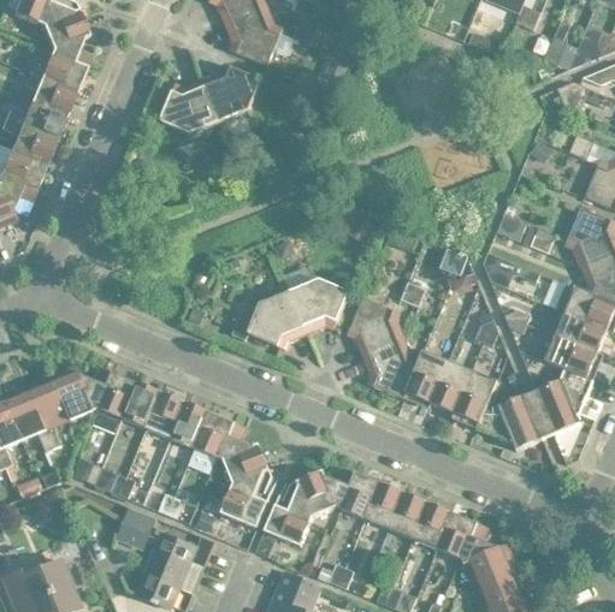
[(17,0),(12,12),(36,23),(46,0),(60,6),(63,0),(17,0)]
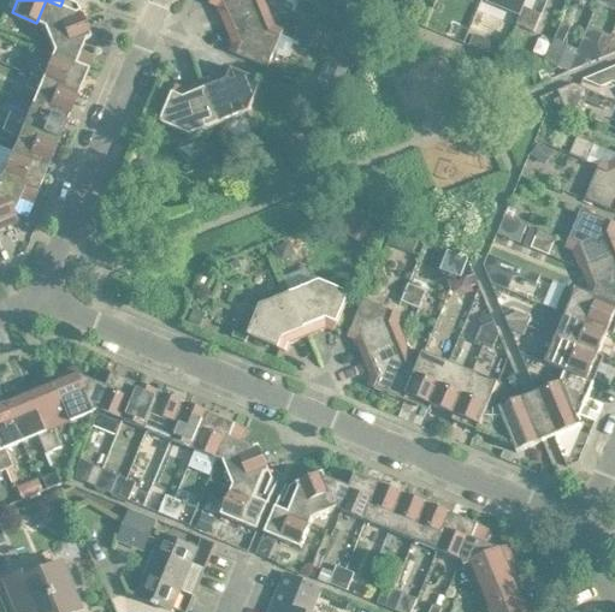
[(51,48),(49,53),(86,67),(90,55),(77,49),(82,37),(88,35),(74,1),(75,0),(63,0),(60,6),(46,0),(36,23),(41,24),(51,48)]
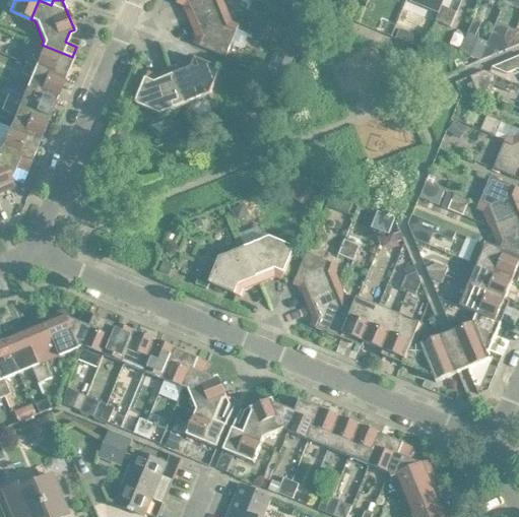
[(175,0),(175,1),(182,3),(188,19),(223,5),(222,2),(229,0),(175,0)]
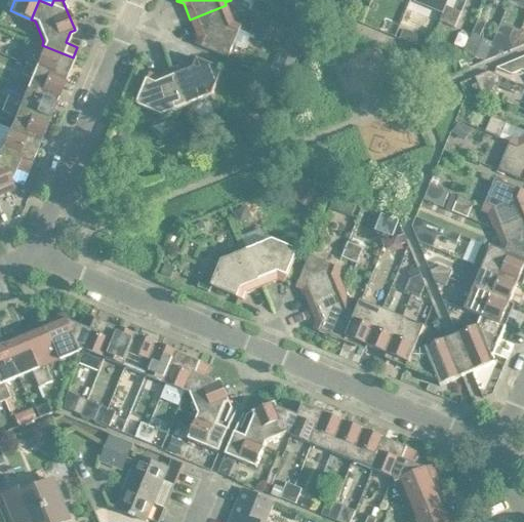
[(278,0),(276,5),(288,10),(293,0),(278,0)]
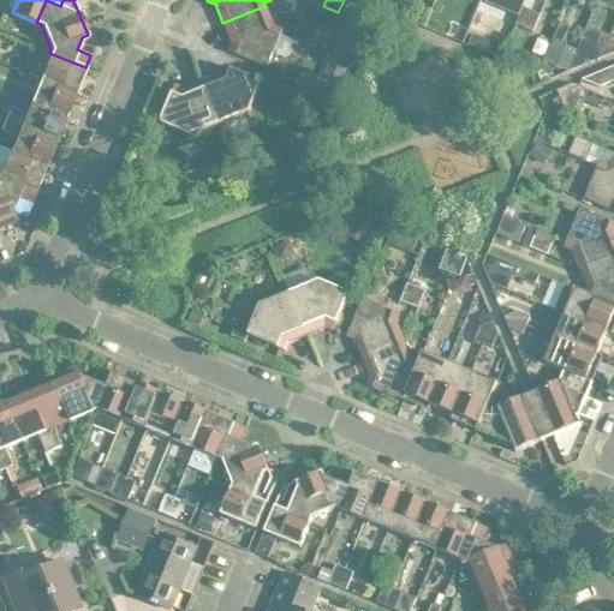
[(529,7),(520,4),(513,22),(522,25),(529,7)]
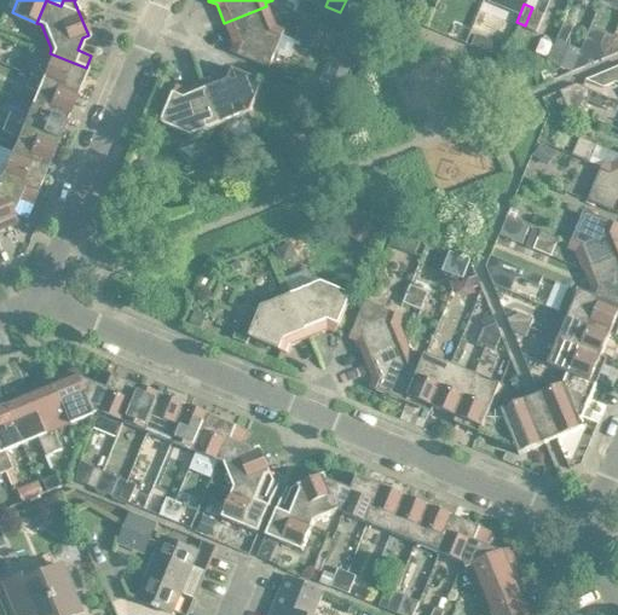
[(275,24),(266,6),(224,23),(232,41),(229,50),(266,65),(282,27),(275,24)]
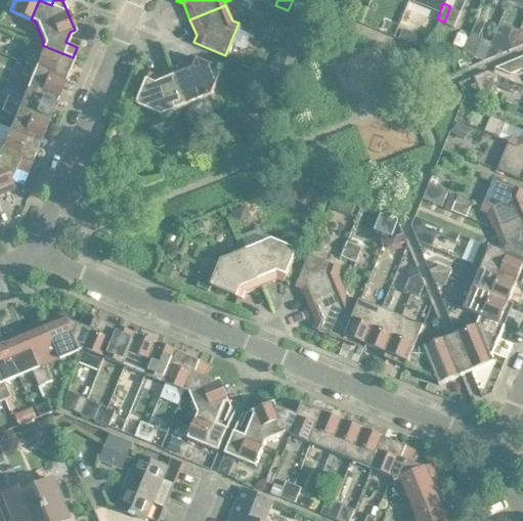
[(452,25),(459,9),(450,6),(444,22),(452,25)]
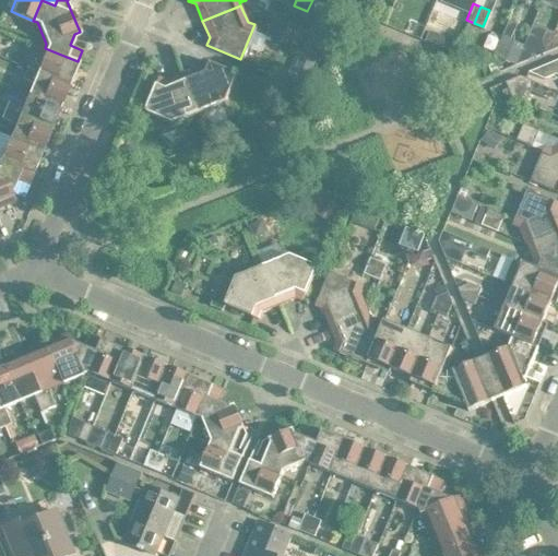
[(270,18),(266,25),(283,32),(286,24),(270,18)]
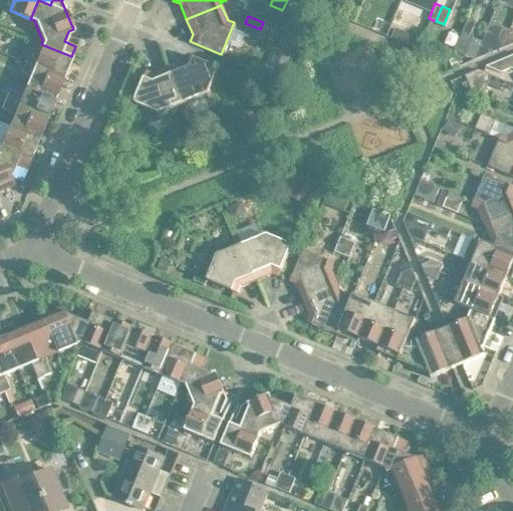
[(460,31),(468,34),(474,19),(466,16),(460,31)]
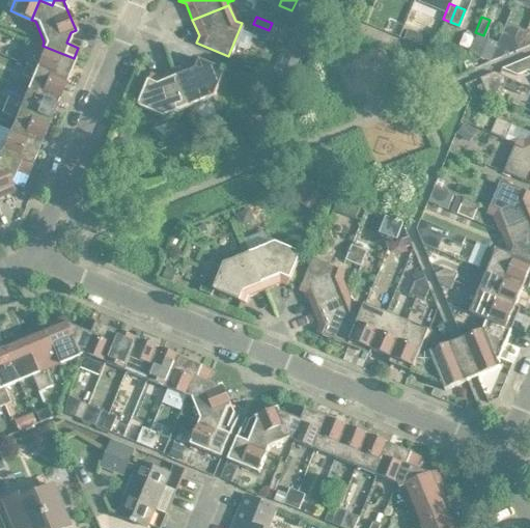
[(269,30),(253,24),(250,31),(266,38),(269,30)]
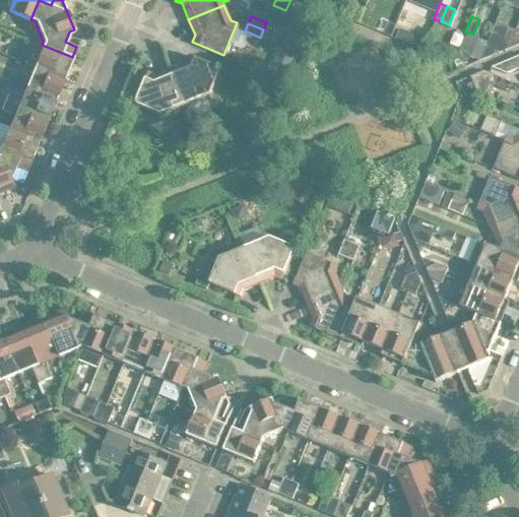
[(289,23),(282,42),(296,46),(303,27),(289,23)]
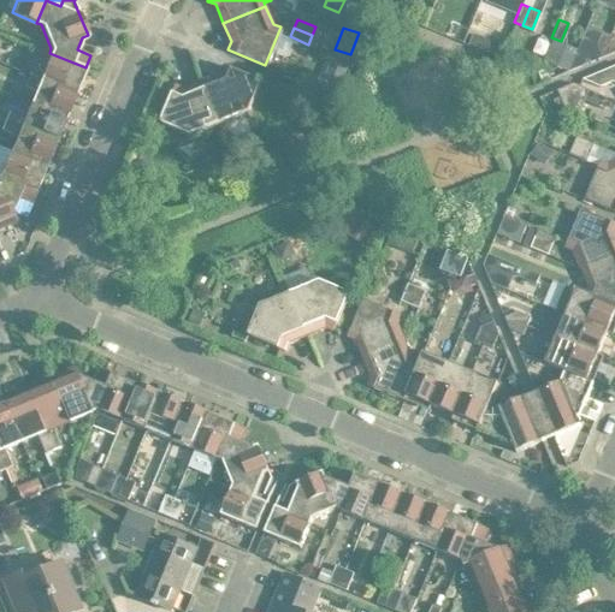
[(601,55),(610,33),(601,29),(595,42),(601,55)]
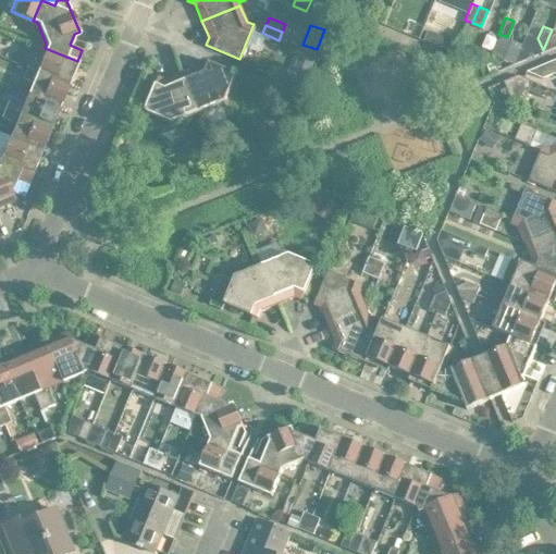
[(555,45),(555,40),(555,32),(552,29),(543,50),(555,45)]
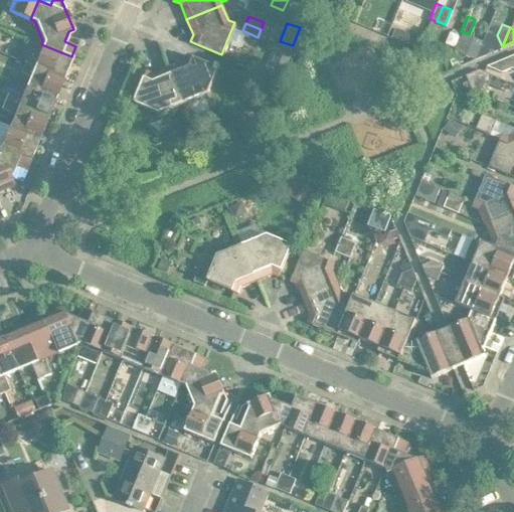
[(41,44),(32,64),(62,76),(71,56),(41,44)]
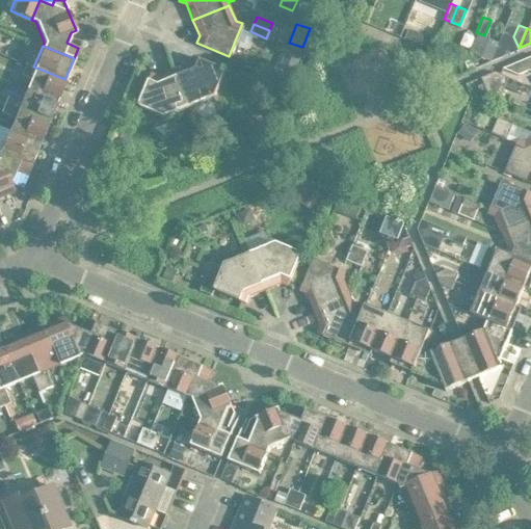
[(173,68),(188,104),(213,94),(224,68),(191,54),(188,61),(173,68)]
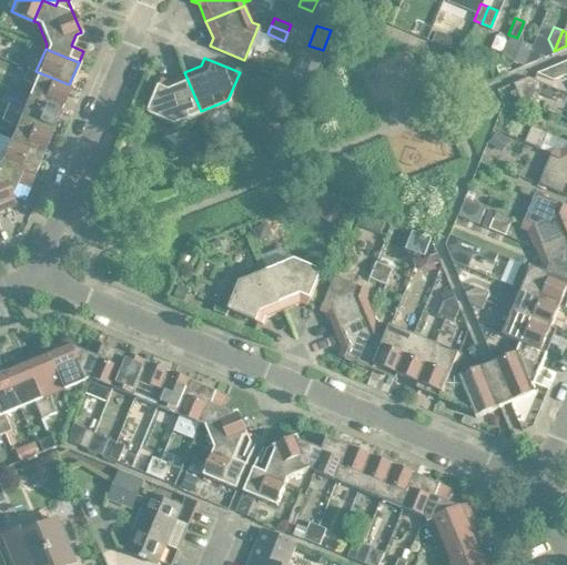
[(563,73),(566,74),(566,64),(558,61),(536,70),(552,78),(563,73)]
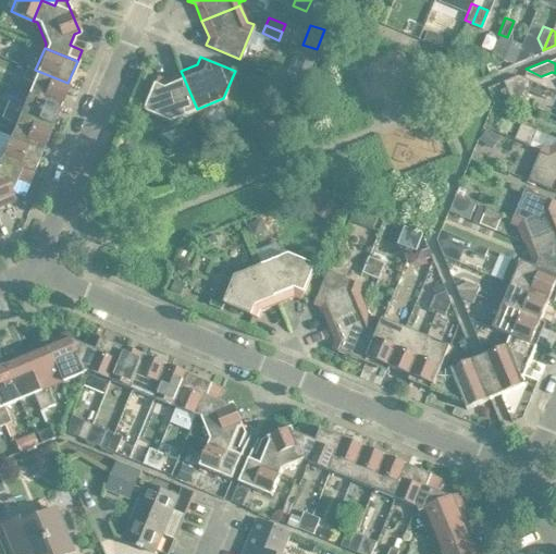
[(35,70),(26,91),(59,105),(68,83),(35,70)]
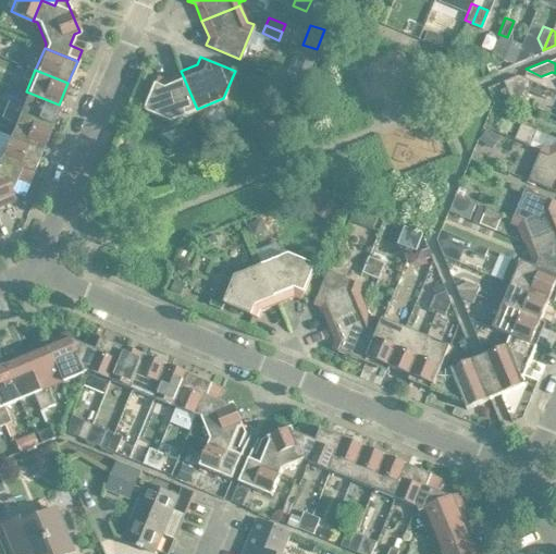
[(170,120),(197,109),(181,71),(164,77),(157,75),(143,109),(170,120)]
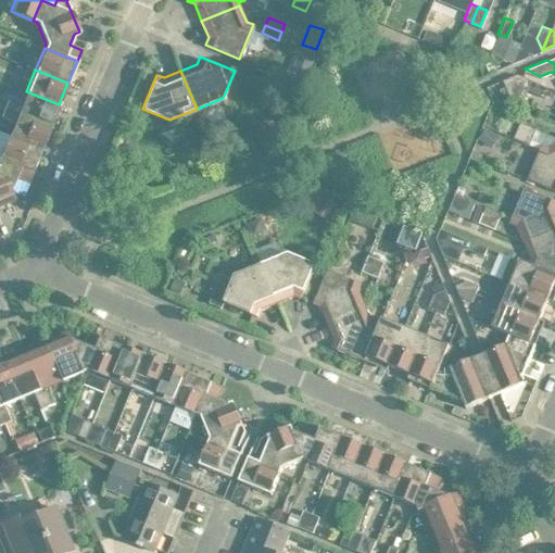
[(532,79),(516,72),(503,78),(509,95),(524,100),(532,79)]
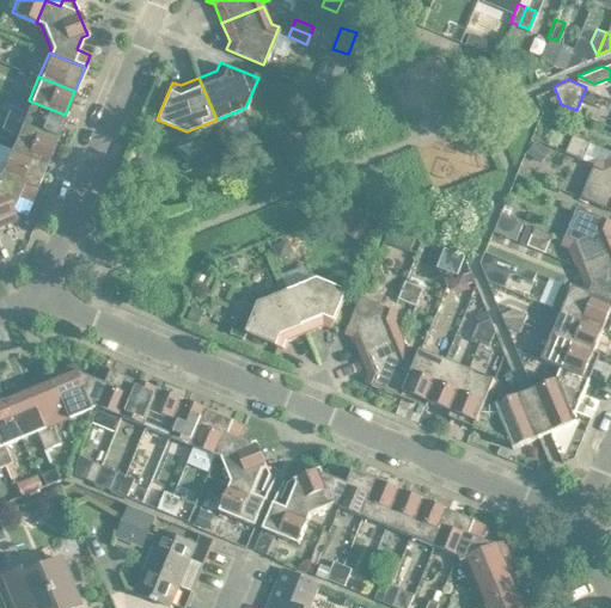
[(7,109),(4,117),(55,139),(65,115),(29,100),(23,115),(7,109)]
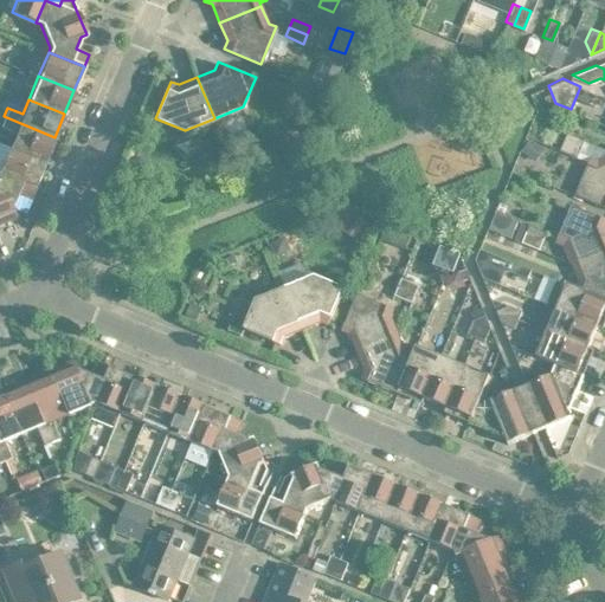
[(55,137),(4,116),(0,125),(15,131),(10,147),(45,161),(55,137)]
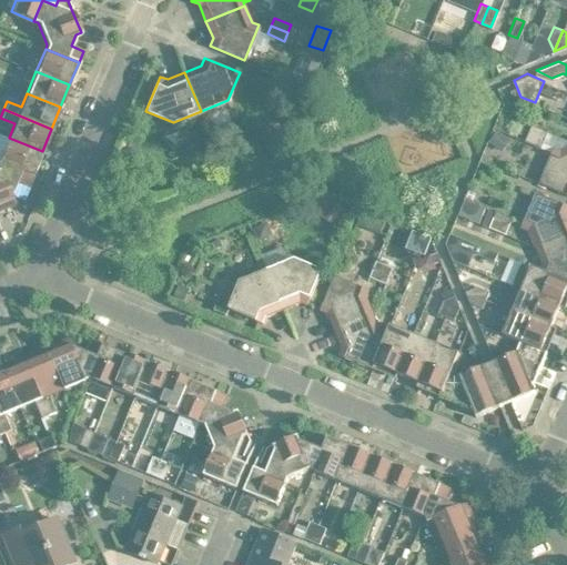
[(546,130),(530,123),(527,131),(543,138),(546,130)]
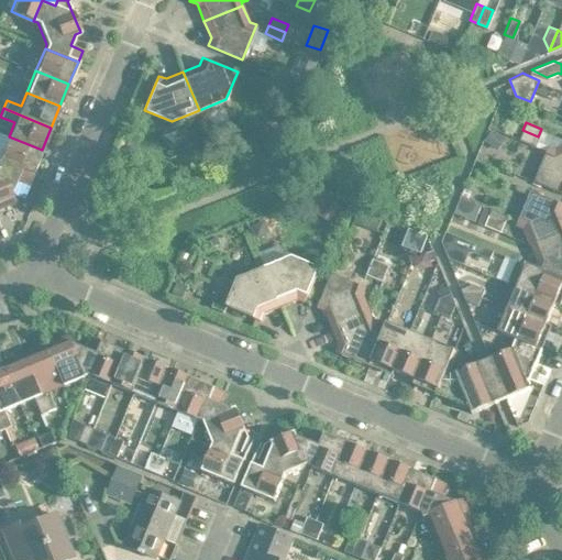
[(522,130),(518,139),(535,145),(538,136),(522,130)]
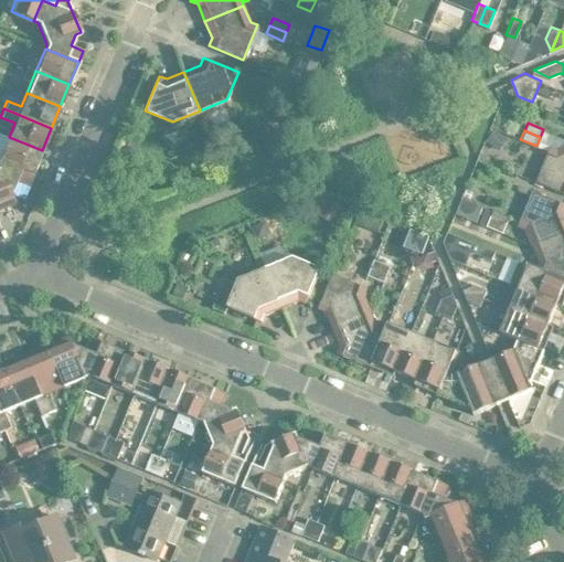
[(32,172),(42,150),(9,137),(0,157),(0,159),(32,172)]
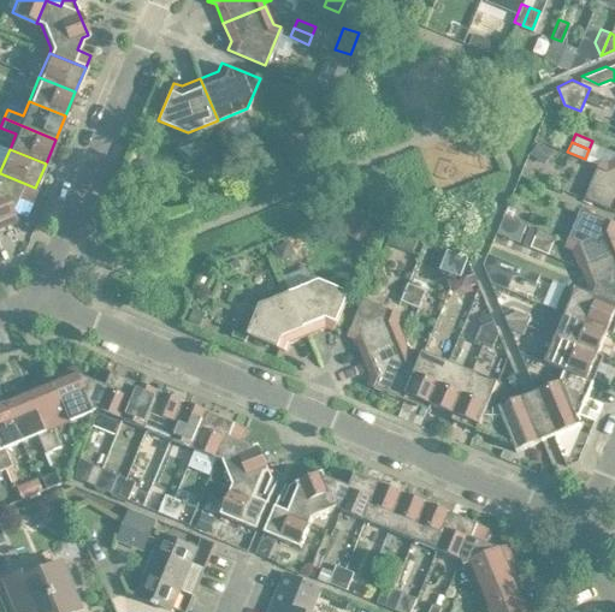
[(583,196),(614,209),(614,158),(607,162),(598,159),(583,196)]
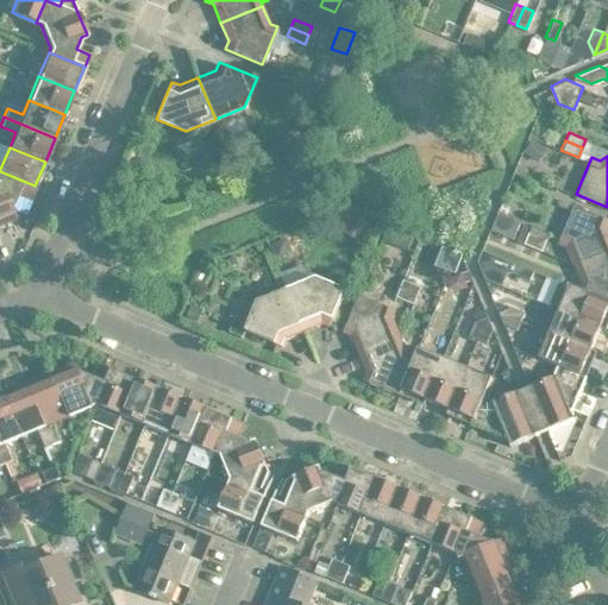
[(17,193),(30,199),(35,186),(0,171),(0,222),(14,216),(11,207),(17,193)]
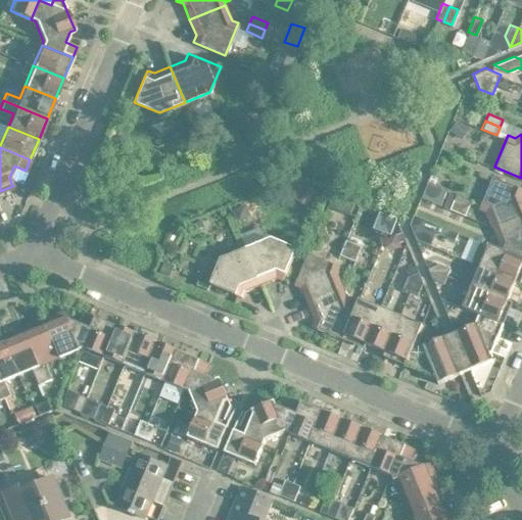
[(491,225),(521,213),(521,198),(521,195),(521,191),(521,187),(491,175),(478,207),(485,209),(491,225)]
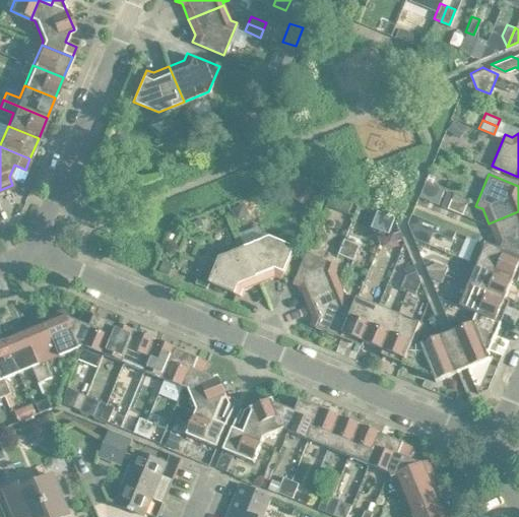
[(452,192),(449,199),(464,205),(467,198),(452,192)]
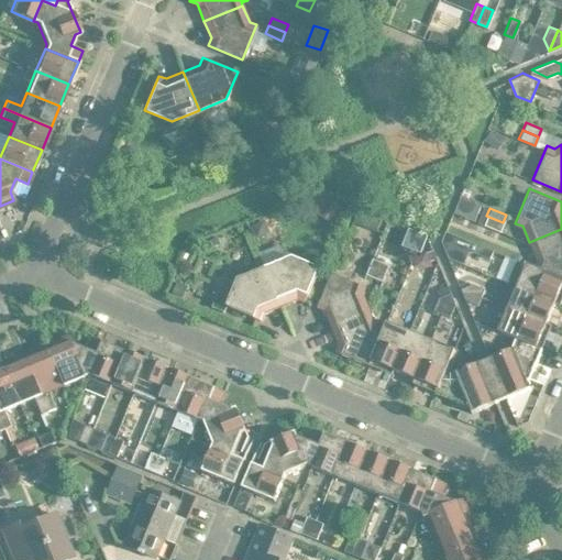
[(486,216),(483,224),(499,231),(503,222),(486,216)]
